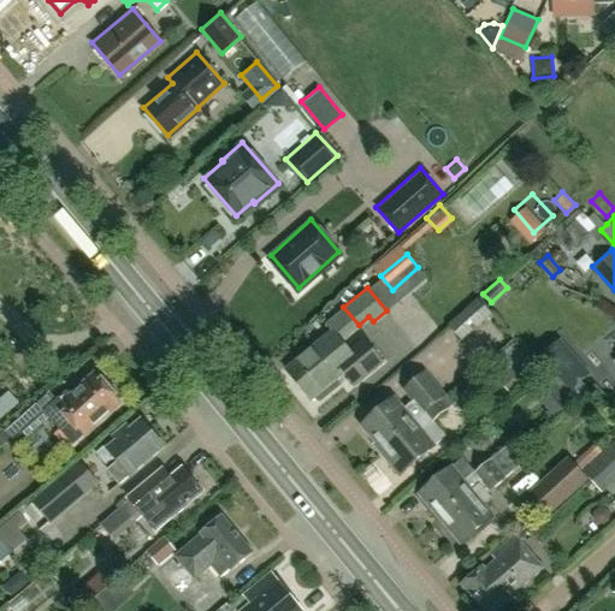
[(461,338),(490,312),(477,296),(447,322),(461,338)]
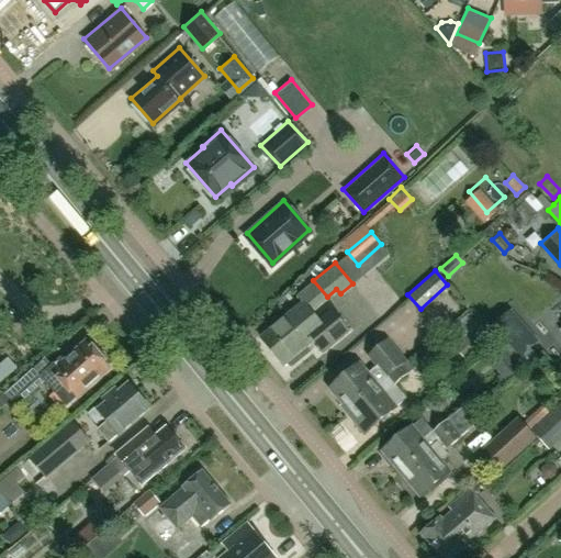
[(327,297),(313,280),(295,294),(301,300),(259,334),(271,349),(314,314),(311,310),(327,297)]
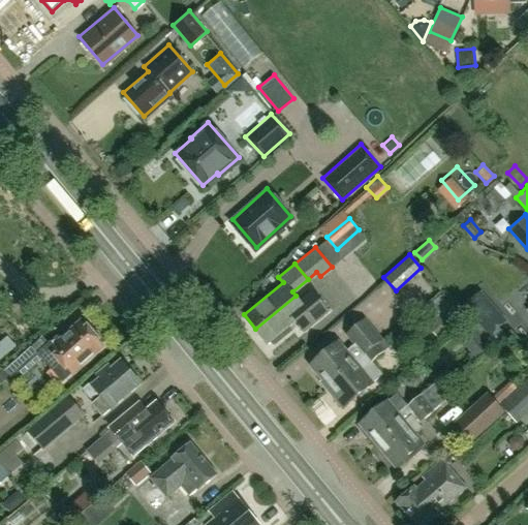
[(299,300),(296,296),(255,329),(267,342),(294,319),(304,330),(329,310),(311,289),(299,300)]
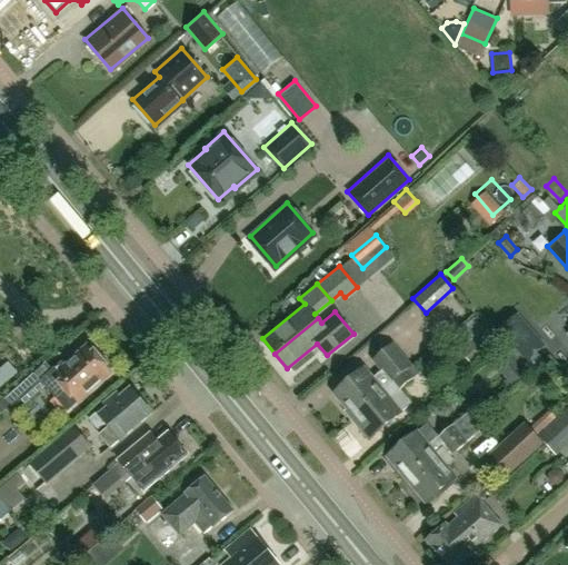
[(509,339),(527,324),(517,311),(499,327),(509,339)]
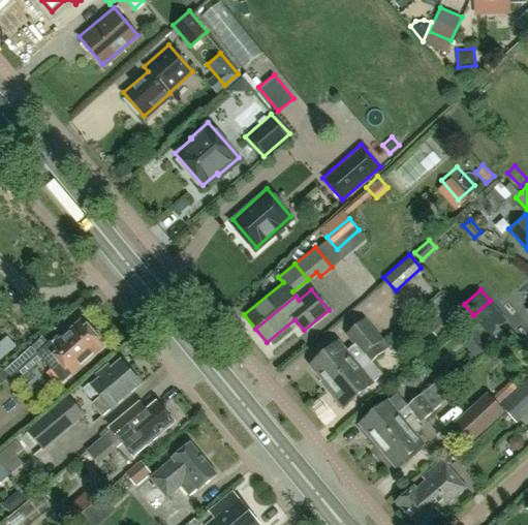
[(451,305),(435,319),(446,332),(461,317),(451,305)]
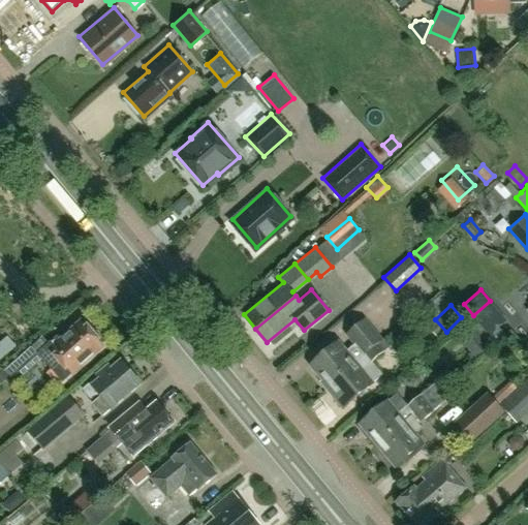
[(352,342),(345,348),(338,340),(310,364),(327,384),(354,360),(364,352),(378,340),(382,337),(363,315),(344,333),(352,342)]
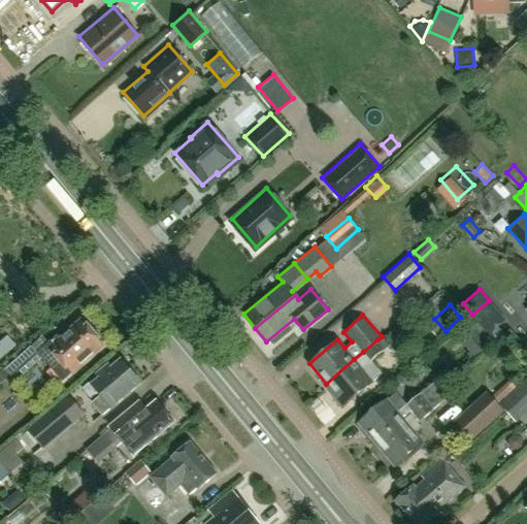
[(48,342),(47,344),(58,356),(50,364),(61,377),(69,369),(70,369),(101,342),(98,339),(99,334),(94,328),(90,329),(84,323),(80,319),(59,338),(57,335),(48,342)]
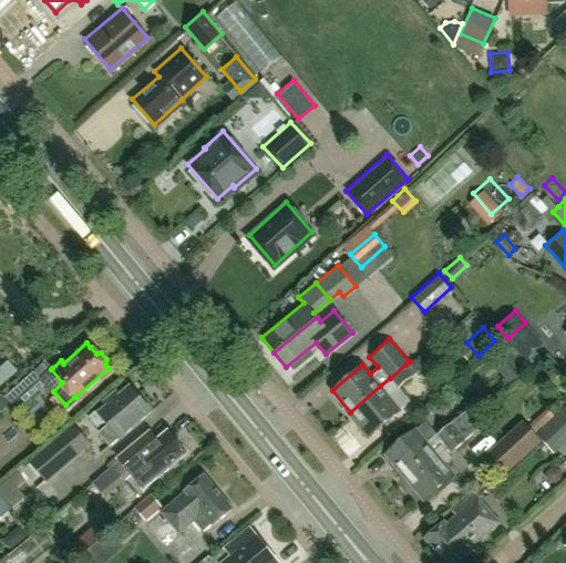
[(522,370),(506,351),(494,361),(510,380),(522,370)]
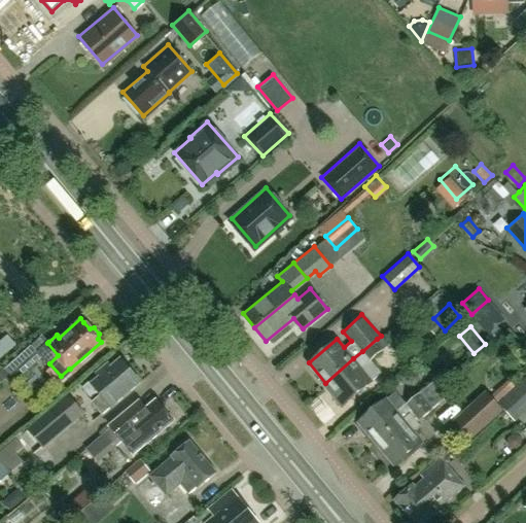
[(40,333),(3,364),(14,377),(41,353),(38,350),(47,343),(48,342),(40,333)]
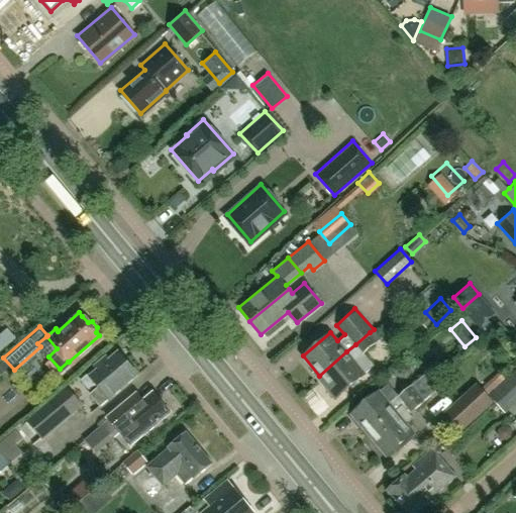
[(370,332),(355,344),(363,352),(377,339),(370,332)]
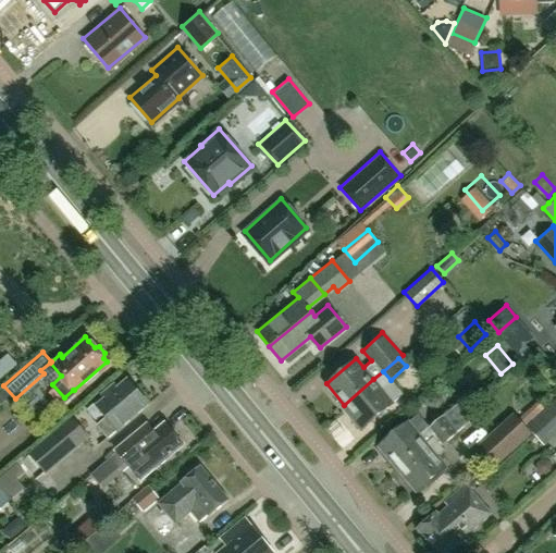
[(107,435),(115,428),(147,402),(126,378),(115,386),(112,382),(103,390),(107,394),(96,404),(94,401),(86,407),(95,418),(102,412),(104,415),(95,424),(107,435)]
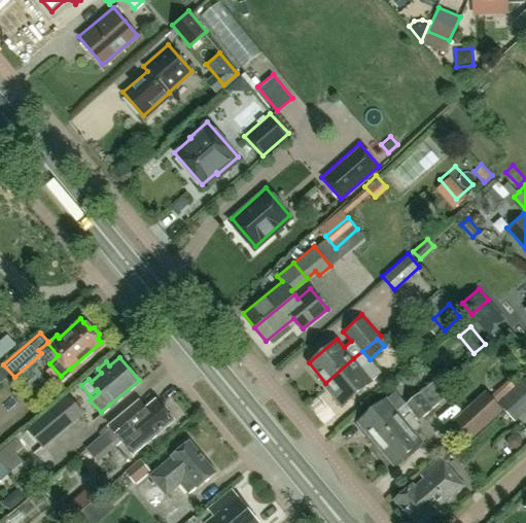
[(353,358),(325,383),(342,403),(371,379),(353,358)]
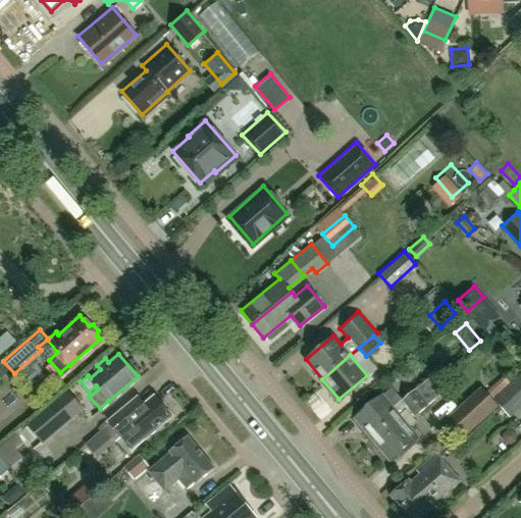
[(509,415),(520,403),(520,372),(519,371),(491,397),(509,415)]
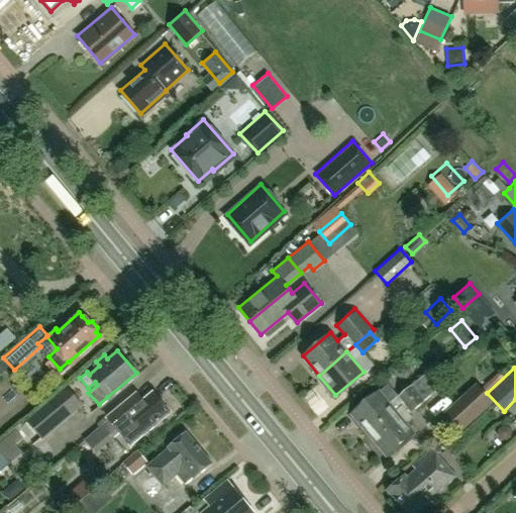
[(475,382),(435,418),(452,437),(493,400),(486,393),(504,377),(498,371),(480,387),(475,382)]
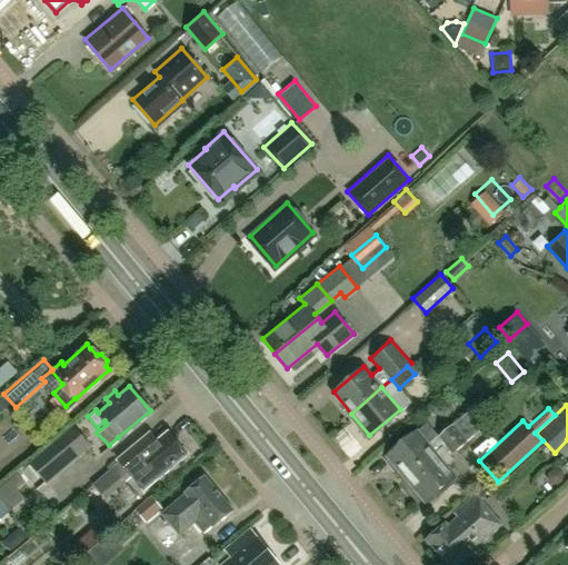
[(466,410),(428,440),(418,427),(385,456),(404,478),(474,419),(466,410)]
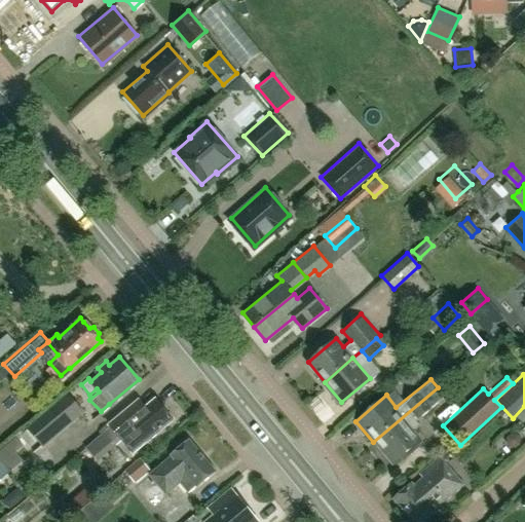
[(438,387),(373,442),(390,463),(421,438),(413,427),(418,423),(415,418),(444,396),(438,387)]
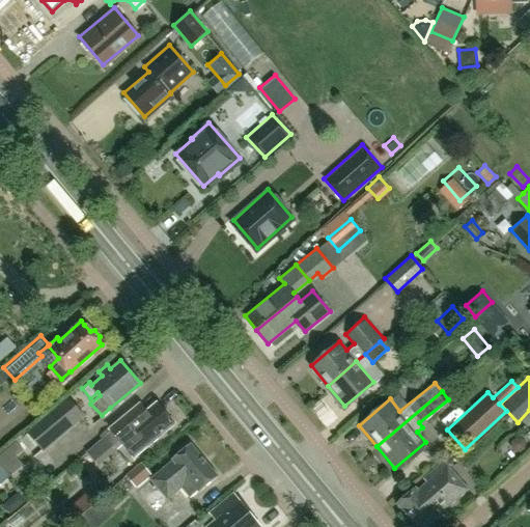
[(43,450),(84,414),(66,393),(25,430),(43,450)]
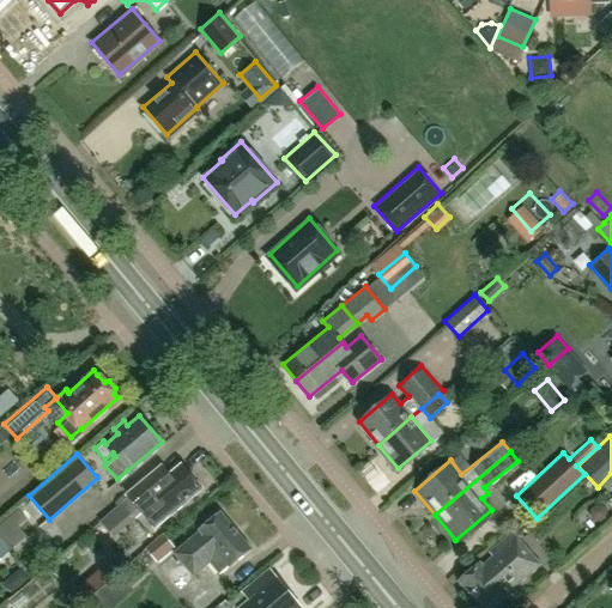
[(137,505),(153,491),(170,511),(199,487),(181,464),(163,479),(155,468),(126,492),(137,505)]
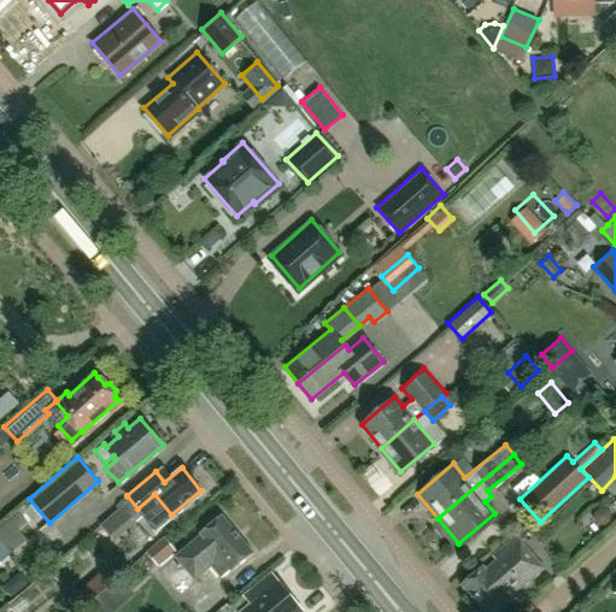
[(193,578),(210,564),(220,576),(230,568),(230,569),(252,551),(222,513),(199,533),(200,533),(174,554),(193,578)]
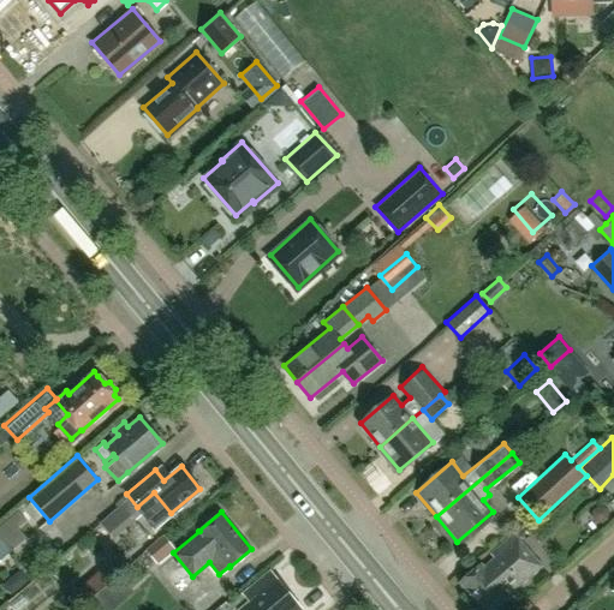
[(489,552),(494,557),(483,566),(482,563),(460,581),(483,609),(492,609),(510,596),(507,593),(541,563),(513,531),(489,552)]
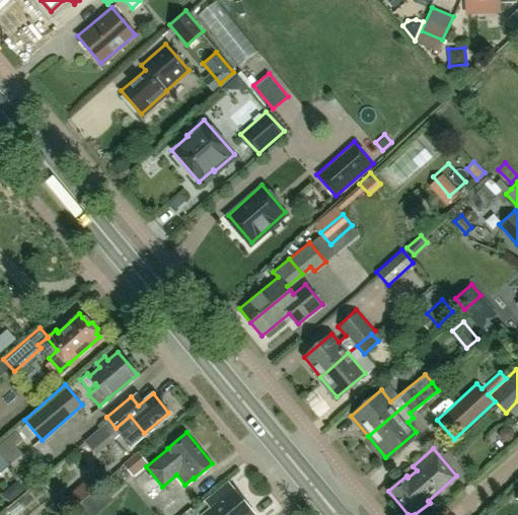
[(133,474),(148,461),(138,449),(123,462),(133,474)]
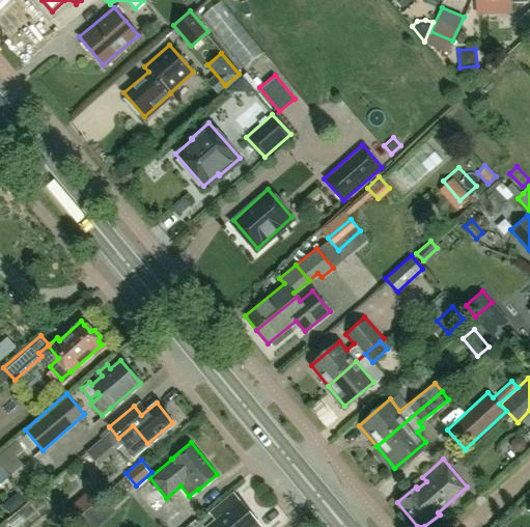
[(0,481),(9,474),(0,462),(0,481)]
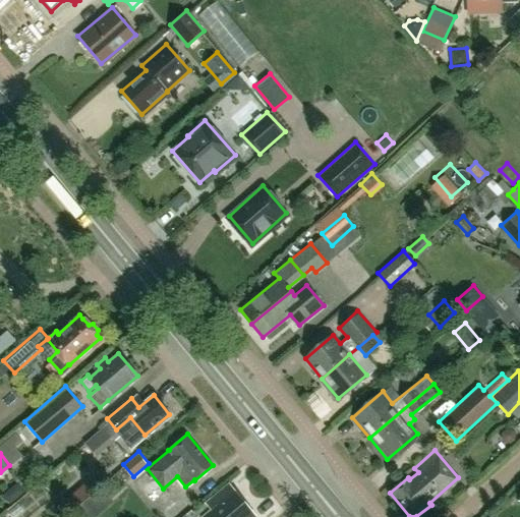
[(252,516),(254,515),(228,483),(207,502),(212,509),(203,516),(201,516),(252,516)]
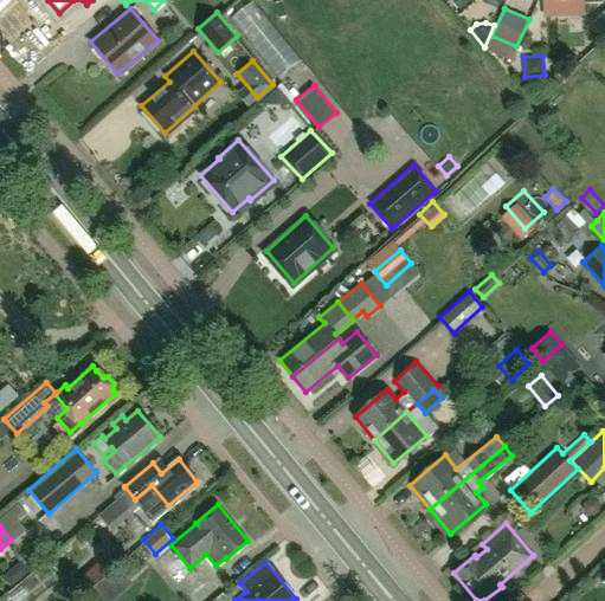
[(94,564),(81,576),(89,586),(102,574),(94,564)]
